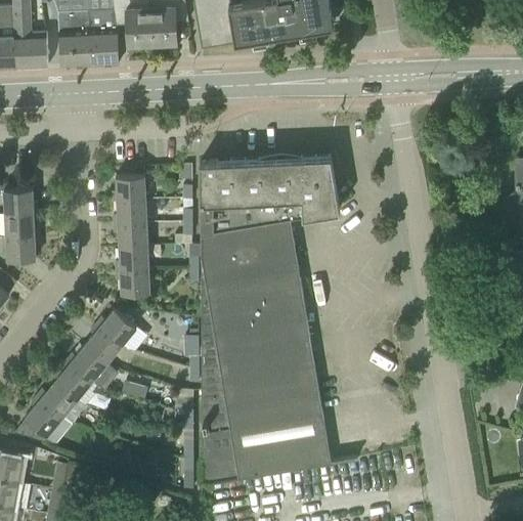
[(32,34),(30,0),(13,0),(15,35),(16,35),(17,69),(48,68),(47,34),(32,34)]
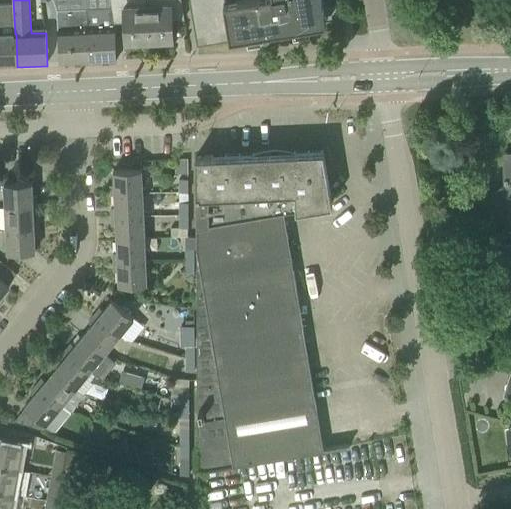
[(149,44),(147,0),(111,0),(112,7),(113,17),(124,17),(126,45),(149,44)]
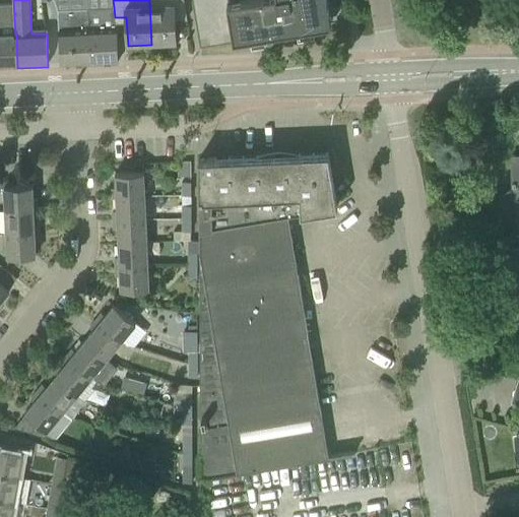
[(184,0),(149,0),(151,45),(176,44),(175,14),(185,14),(187,21),(188,21),(184,0)]
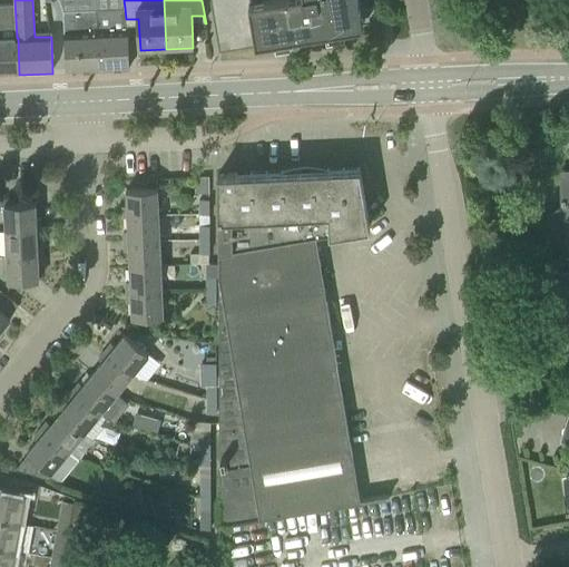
[(288,0),(253,7),(251,0),(225,0),(212,2),(221,54),(322,37),(349,32),(363,30),(361,12),(357,0),(288,0)]
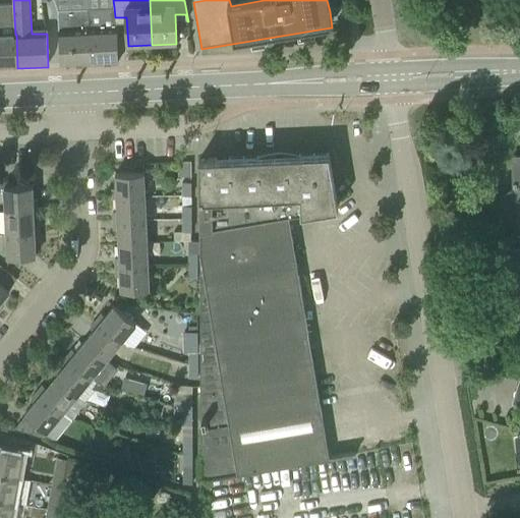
[(117,31),(115,17),(114,7),(89,8),(89,10),(88,10),(91,65),(119,64),(117,31)]
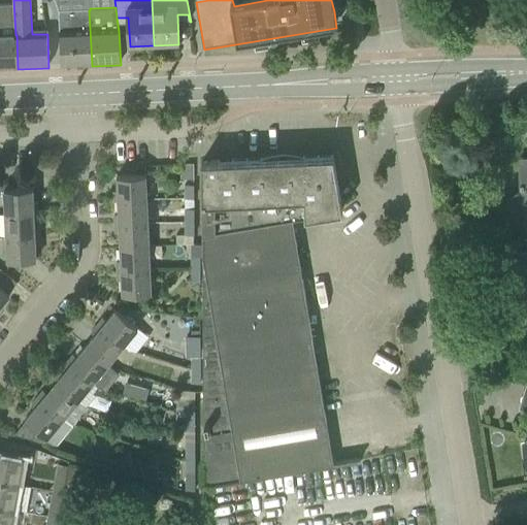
[(14,8),(0,8),(0,70),(18,69),(17,35),(15,35),(14,8)]
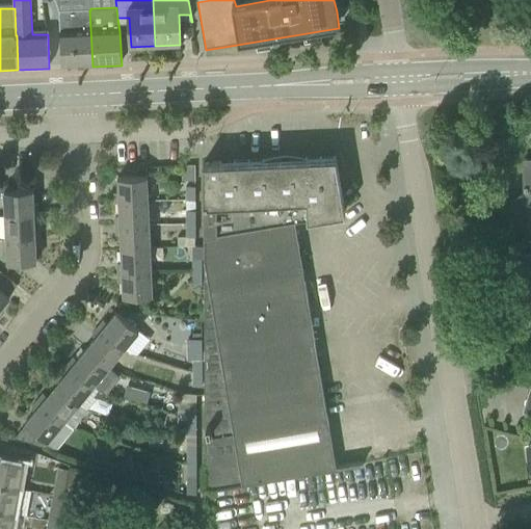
[(93,67),(89,10),(59,11),(60,33),(61,69),(93,67)]
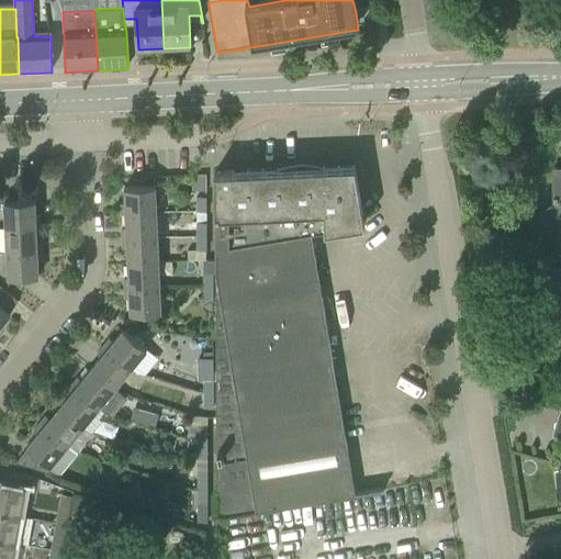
[(216,252),(312,236),(366,227),(355,168),(215,175),(216,252)]
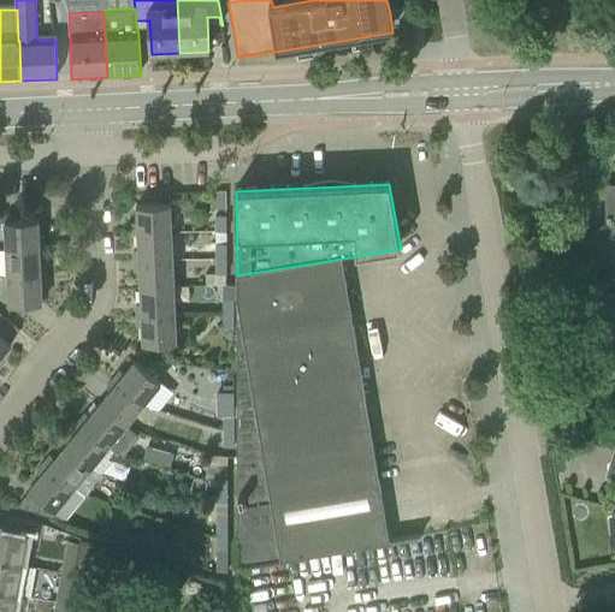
[(614,190),(608,191),(609,227),(607,227),(604,229),(603,230),(602,231),(599,233),(599,236),(599,238),(599,239),(599,242),(601,243),(602,244),(603,245),(604,247),(607,248),(614,247),(614,297),(611,298),(608,299),(604,302),(602,306),(601,309),(599,309),(598,312),(598,313),(598,315),(599,318),(599,320),(601,320),(603,324),(605,327),(609,330),(614,331),(614,190)]
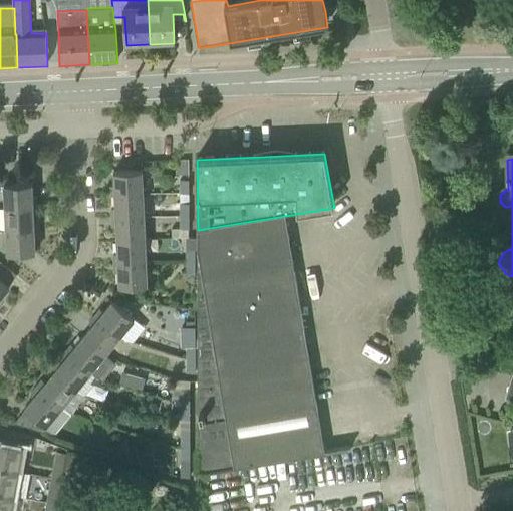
[(111,198),(115,198),(115,197),(144,196),(143,173),(114,174),(115,188),(111,188),(111,198)]
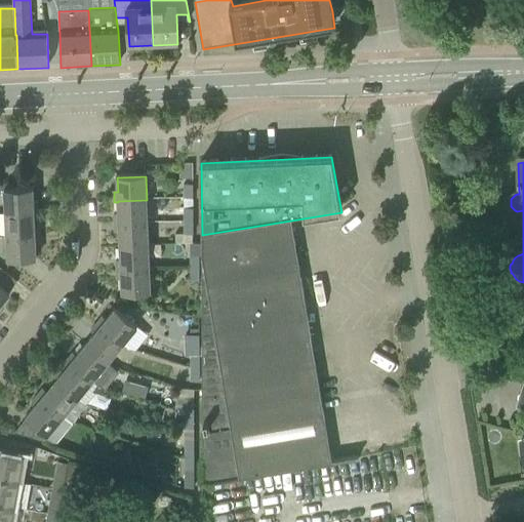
[(193,200),(193,187),(185,187),(185,200),(193,200)]
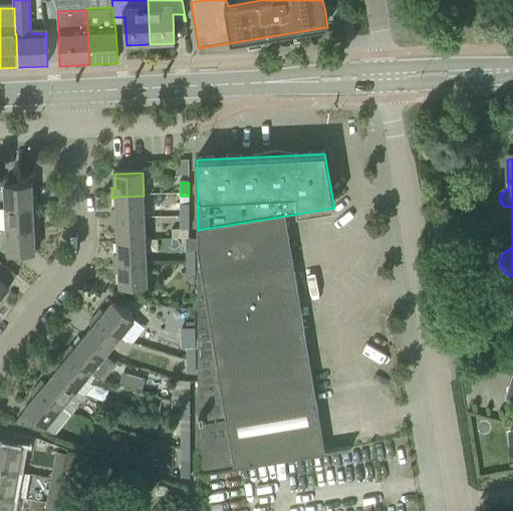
[(33,186),(4,187),(5,210),(34,209),(34,210),(38,210),(37,200),(33,200),(33,186)]
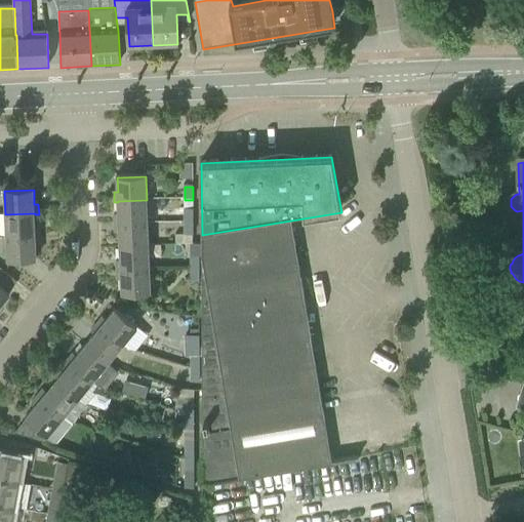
[(148,224),(147,200),(118,201),(118,202),(119,215),(115,215),(115,225),(148,224)]
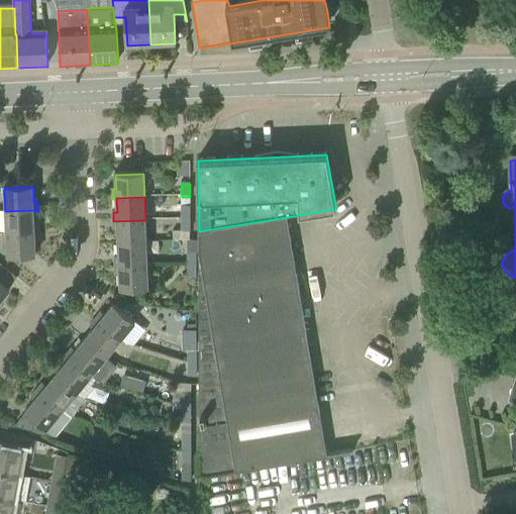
[(191,207),(182,207),(182,219),(191,219),(191,207)]
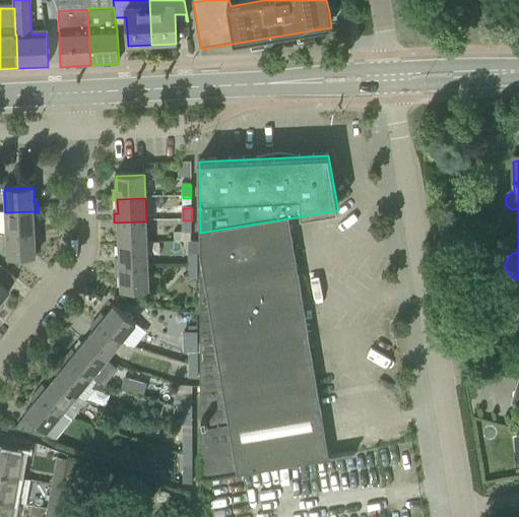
[(35,224),(35,212),(35,211),(5,212),(7,236),(40,235),(39,224),(35,224)]
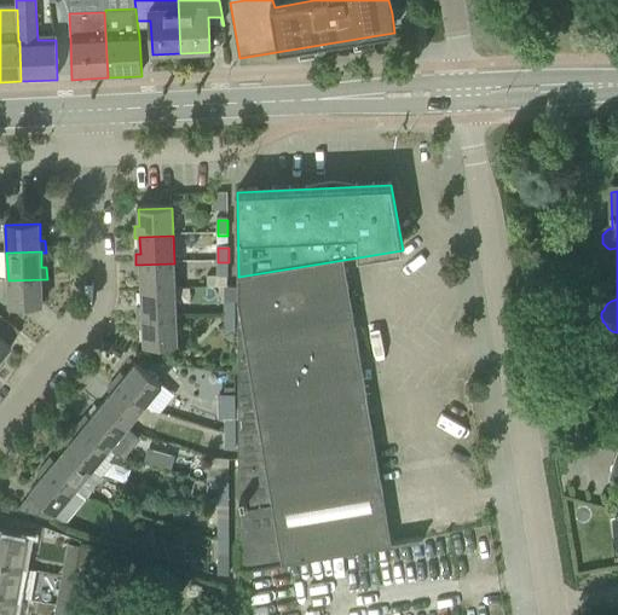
[(392,547),(380,473),(344,260),(238,277),(238,379),(238,421),(238,435),(238,450),(238,473),(240,573),(392,547)]
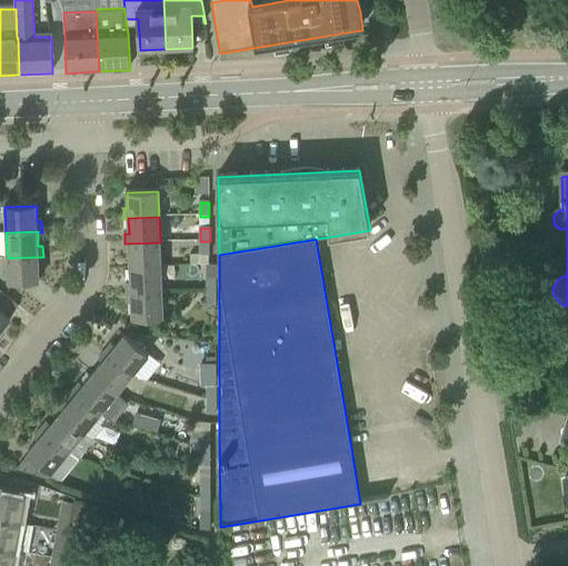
[(210,241),(200,241),(200,256),(210,256),(210,241)]
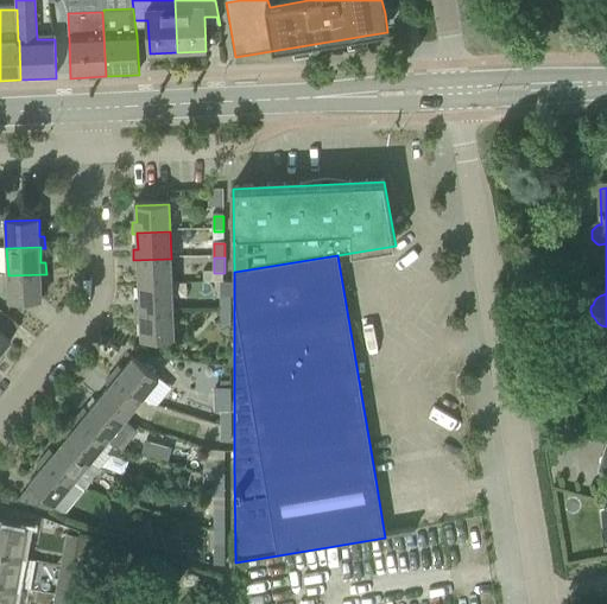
[(172,286),(171,259),(133,260),(134,271),(139,271),(139,287),(172,286)]
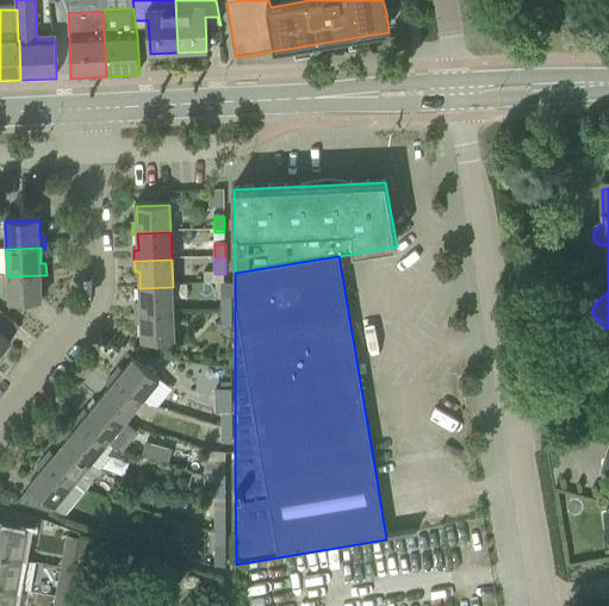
[(47,286),(47,275),(8,276),(10,304),(43,303),(42,286),(47,286)]
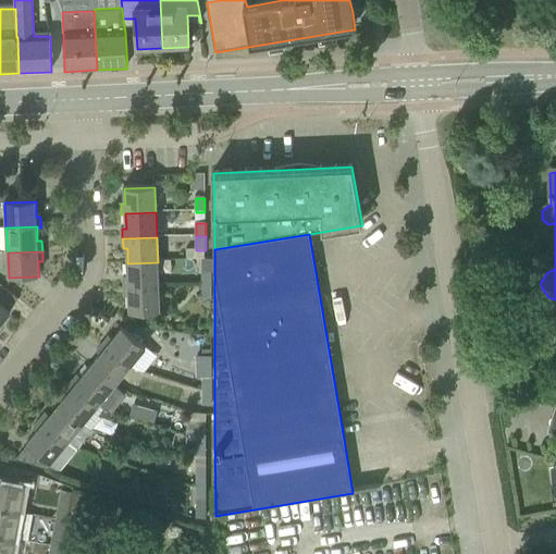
[(159,287),(158,262),(127,263),(128,278),(124,278),(124,288),(159,287)]
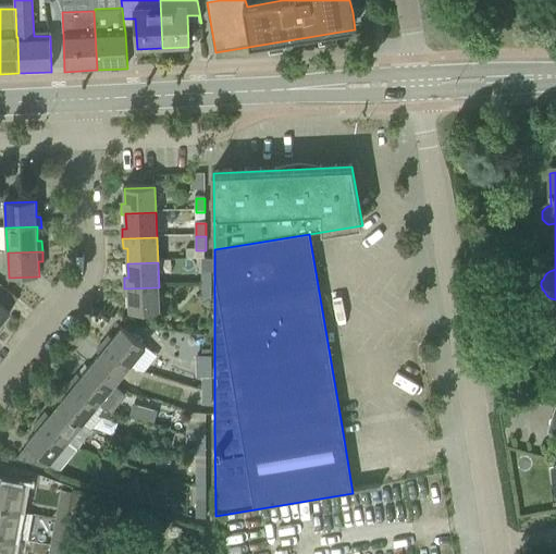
[(212,272),(202,272),(202,286),(212,286),(212,272)]
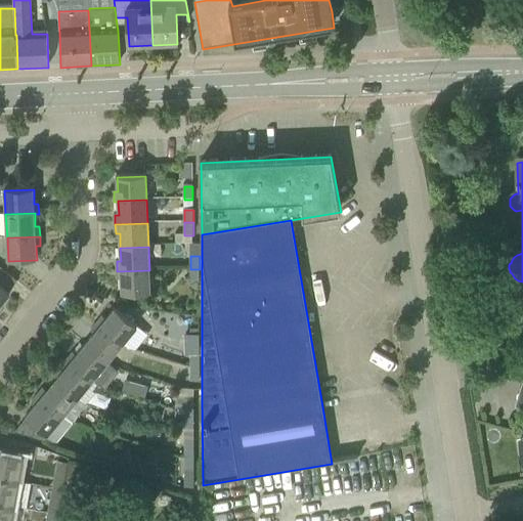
[(200,269),(190,269),(190,283),(200,283),(200,269)]
